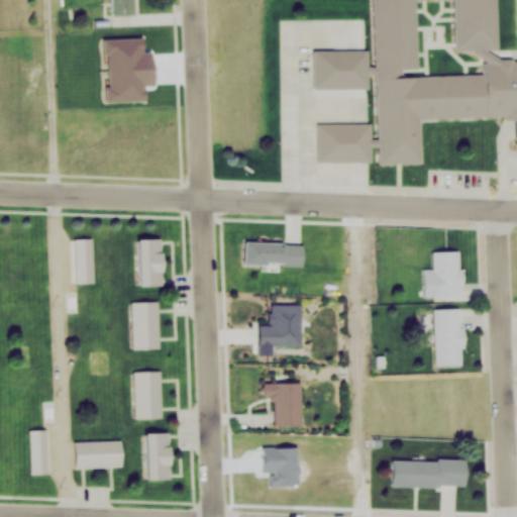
[(108,0),(108,14),(133,14),(133,0),(108,0)]
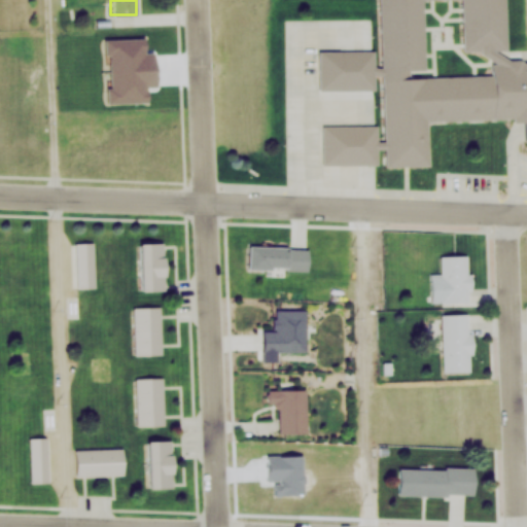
[(385,168),(378,0),(503,0),(506,50),(464,51),(462,0),(422,0),(425,69),(417,69),(417,78),(490,75),(489,64),(526,62),(526,142),(523,143),(522,123),(512,123),(512,117),(427,120),(429,166),(385,168)]
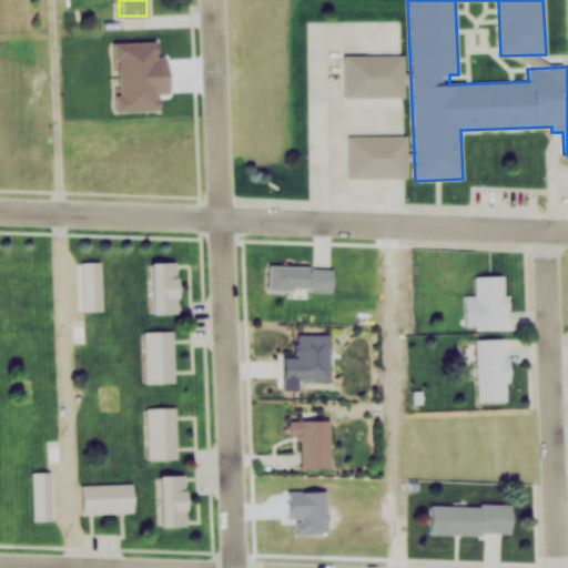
[(342,57),(404,54),(405,95),(343,98),(342,57)]
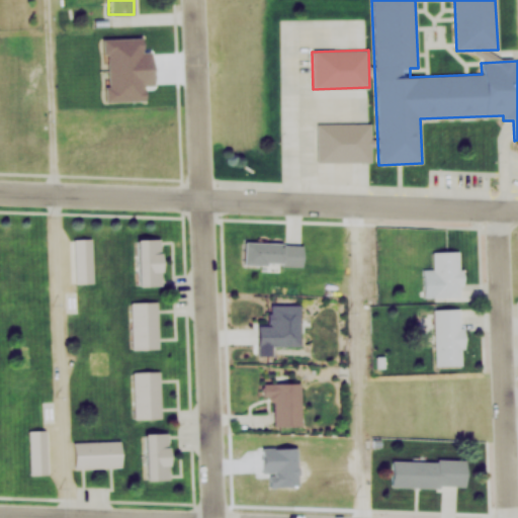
[(317,124),(370,123),(371,161),(317,162),(317,124)]
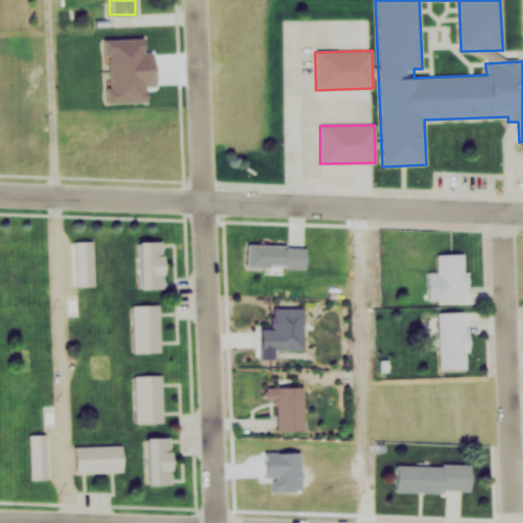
[(75,241),(75,286),(94,286),(93,240),(75,241)]
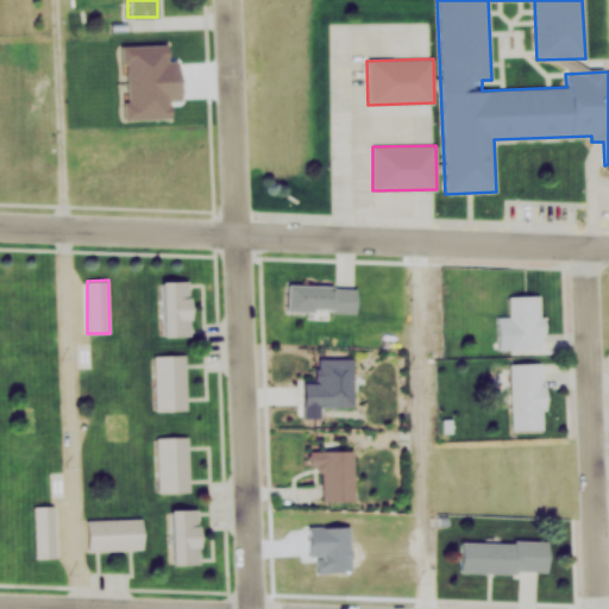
[(157,282),(158,337),(189,336),(188,281),(157,282)]
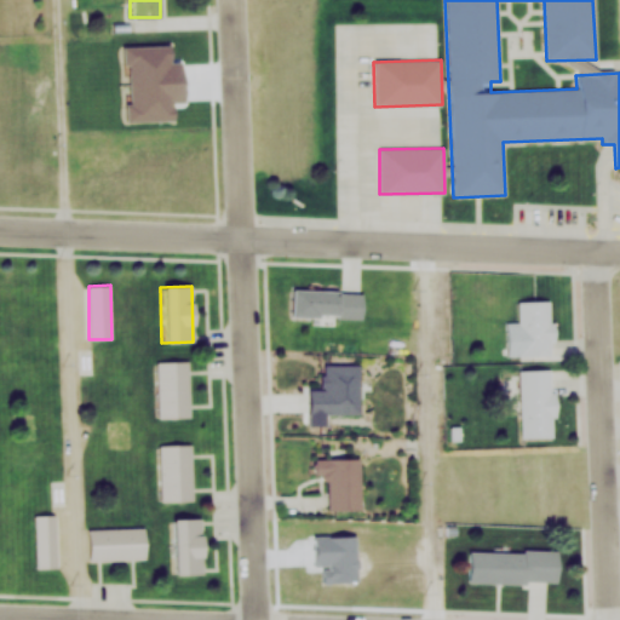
[(292,290),(291,317),(362,319),(362,291),(292,290)]
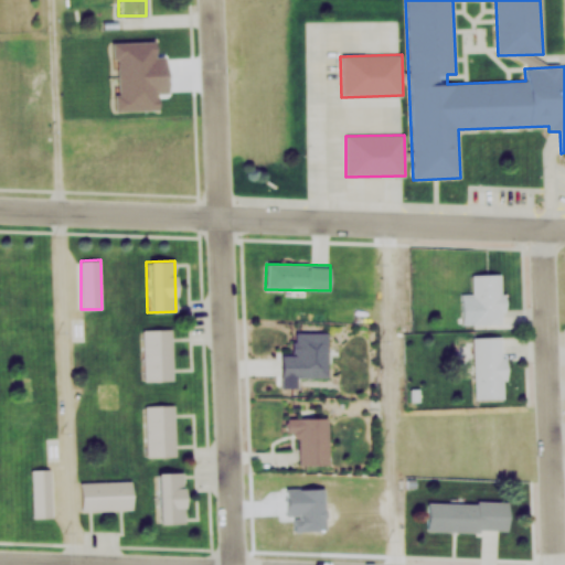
[(457,320),(504,322),(505,266),(466,265),(465,287),(458,287),(457,320)]
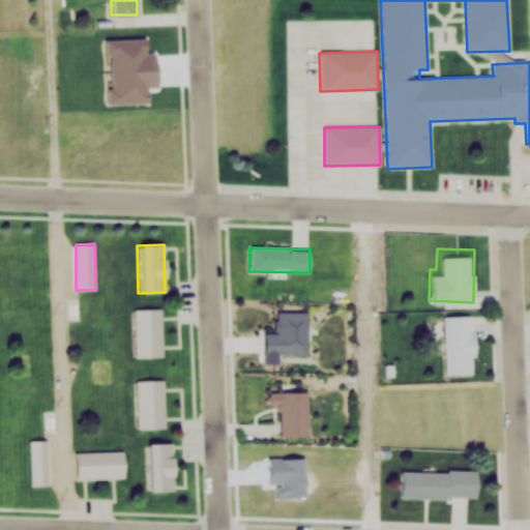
[(162,308),(135,308),(135,357),(163,356),(162,308)]
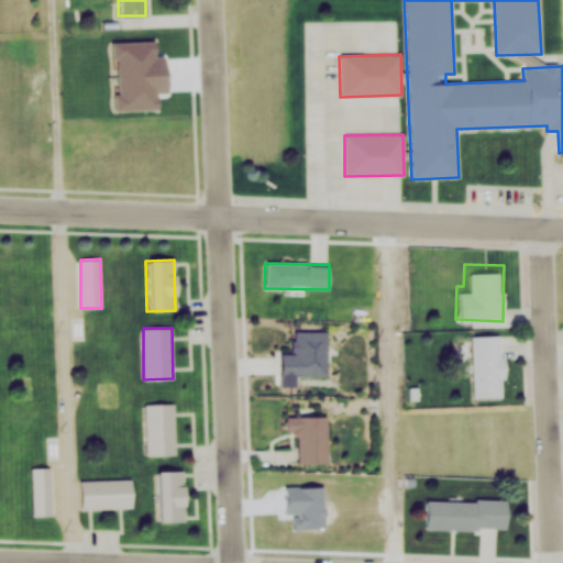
[(280,376),(328,375),(328,331),(294,331),(294,355),(279,355),(280,376)]
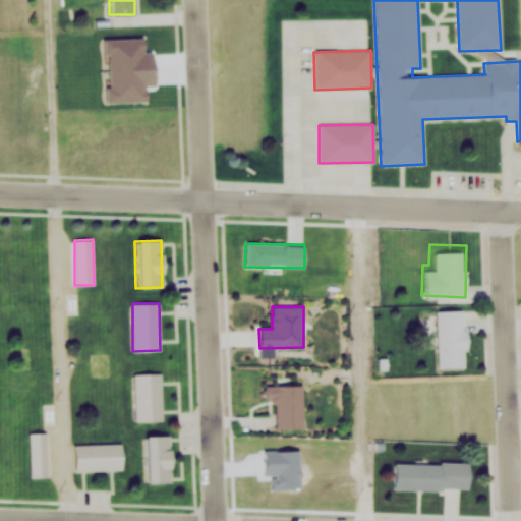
[(438,310),(438,368),(465,367),(464,310),(438,310)]
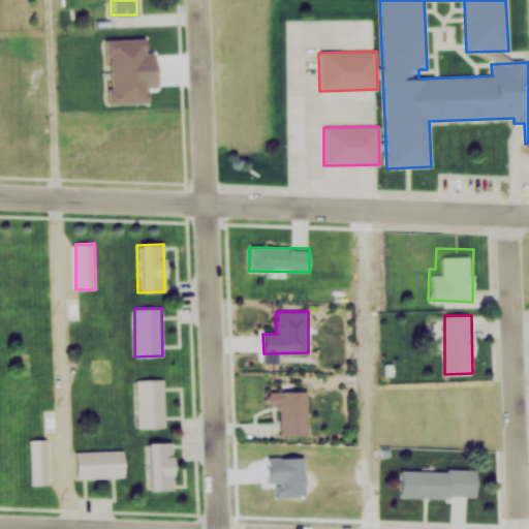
[(137,427),(164,427),(163,379),(136,379),(137,427)]
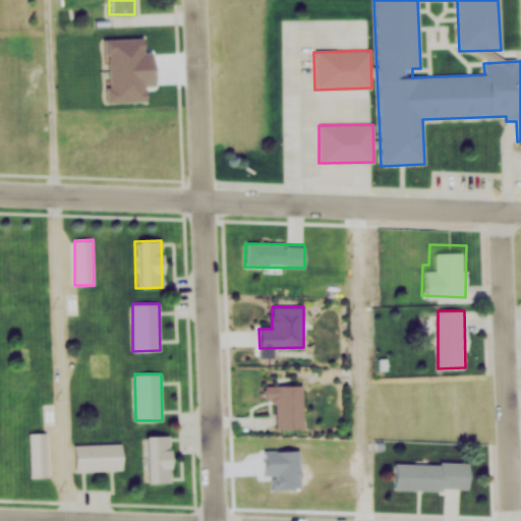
[(302,386),(263,386),(263,401),(276,401),(276,428),(302,428),(302,386)]
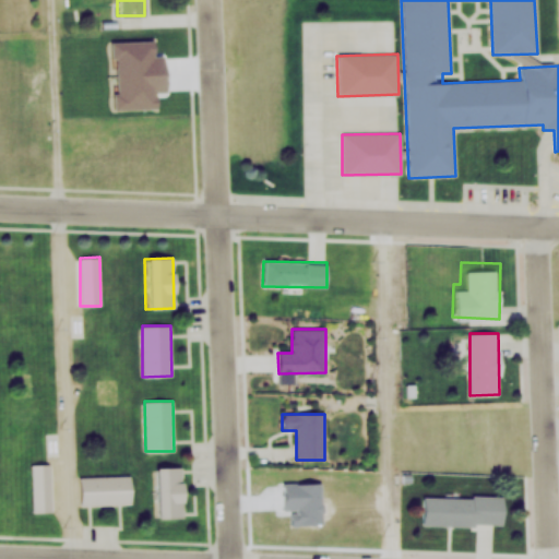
[(51,464),(31,464),(31,511),(51,511),(51,464)]
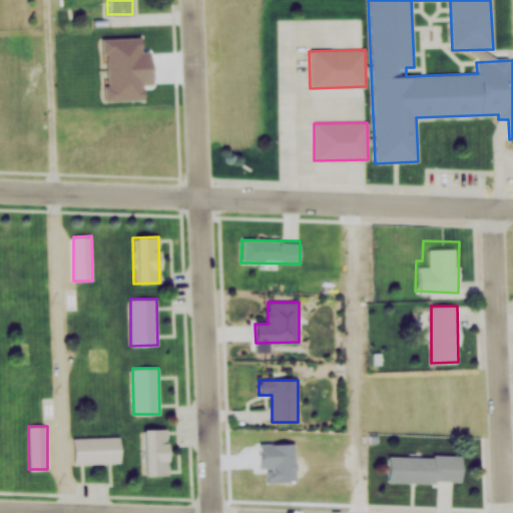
[(167,475),(166,429),(140,429),(141,476),(167,475)]
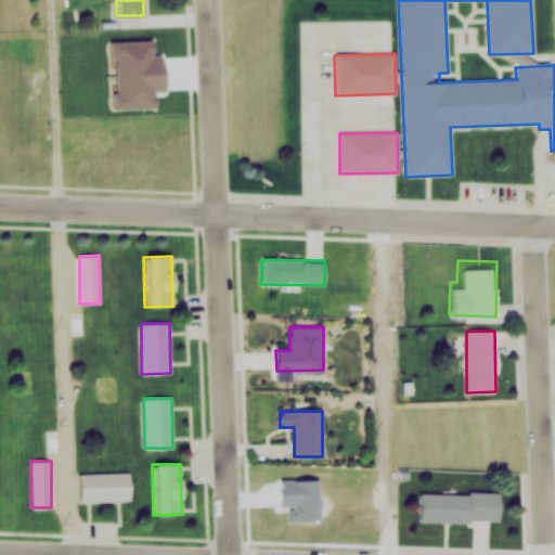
[(130,501),(130,472),(78,473),(78,501),(130,501)]
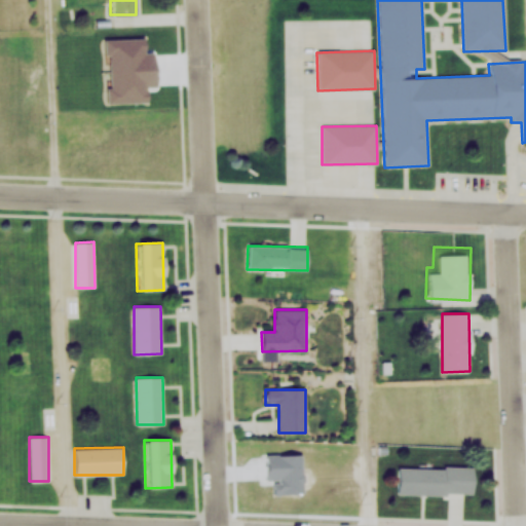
[(396,493),(472,493),(472,466),(396,466),(396,493)]
